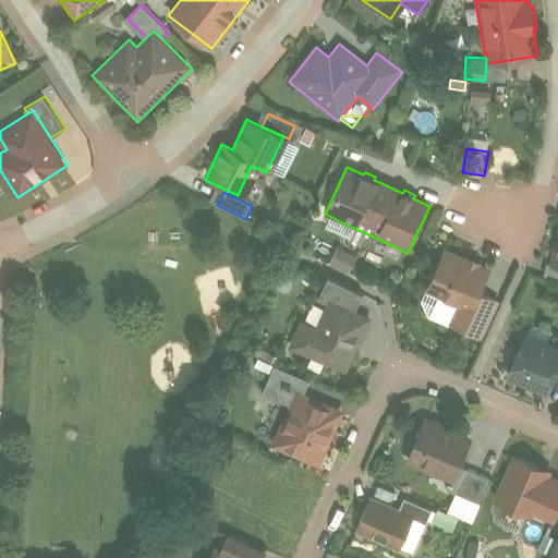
[(349,238),(353,228),(331,217),(327,228),(349,238)]
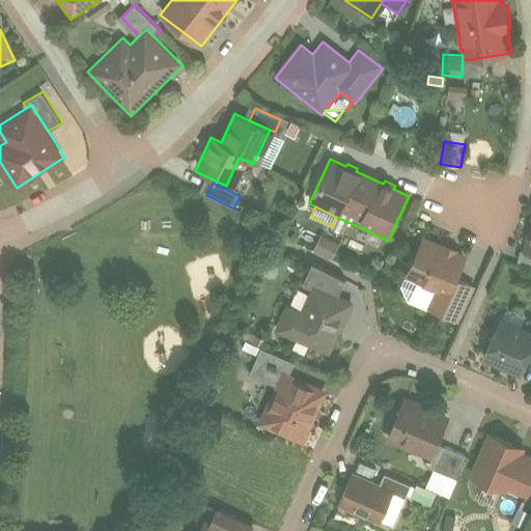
[(351,223),(336,217),(332,226),(330,230),(344,238),(351,223)]
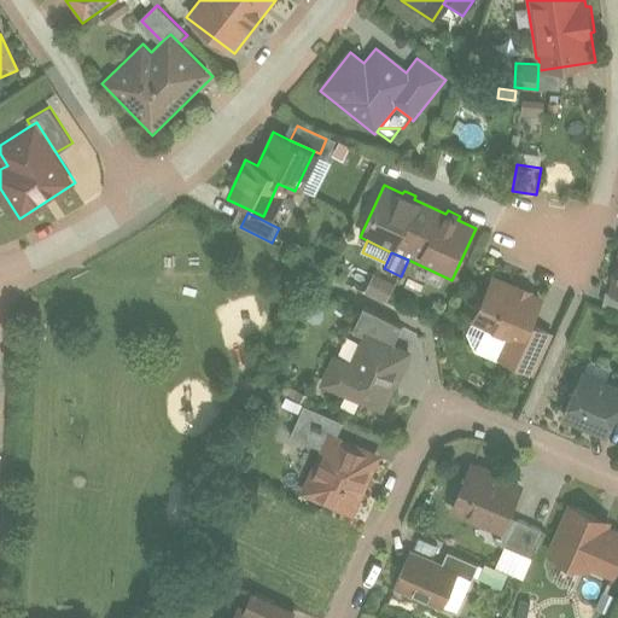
[(548,299),(494,274),(467,332),(476,355),(516,373),(537,325),(548,299)]
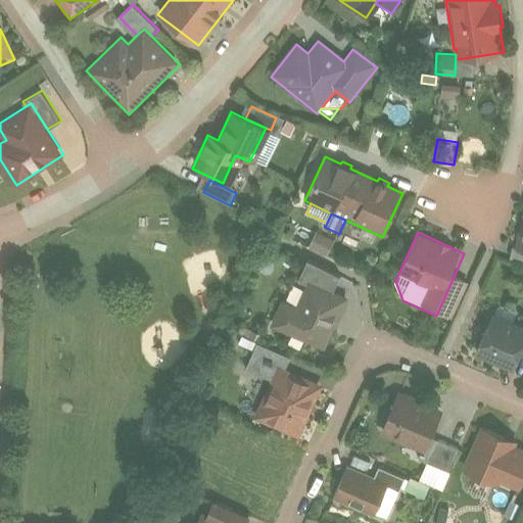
[(334,242),(318,233),(310,247),(325,256),(334,242)]
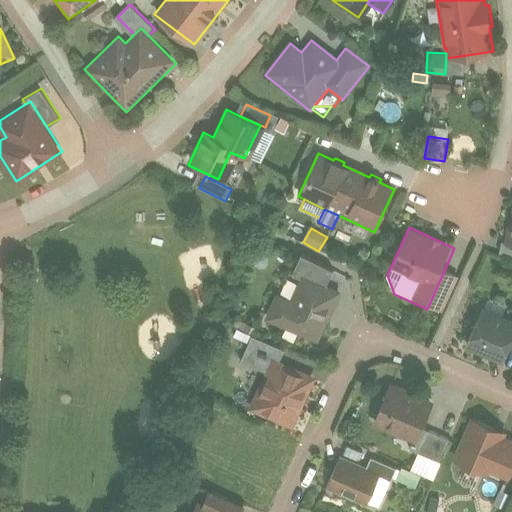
[(302,274),(327,286),(334,270),(303,256),(294,274),(301,278),(302,274)]
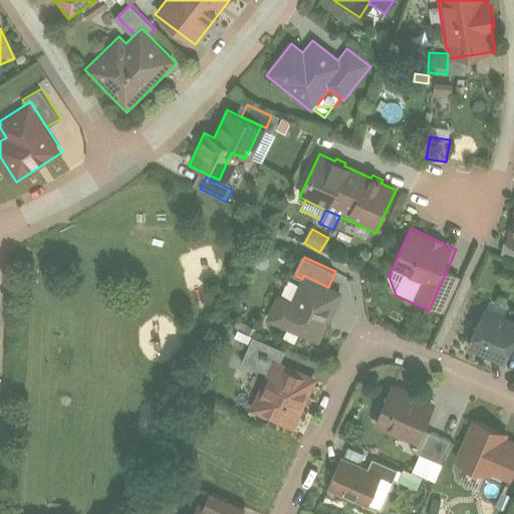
[(462,277),(447,270),(429,310),(443,316),(462,277)]
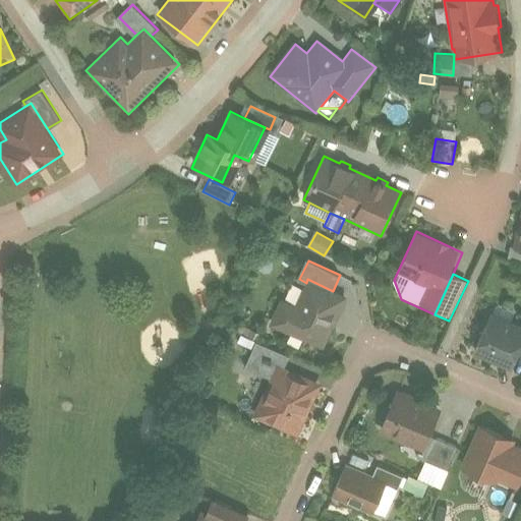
[(282,297),(270,325),(323,348),(346,297),(333,291),(307,279),(306,283),(304,288),(296,304),(287,299),(282,297)]
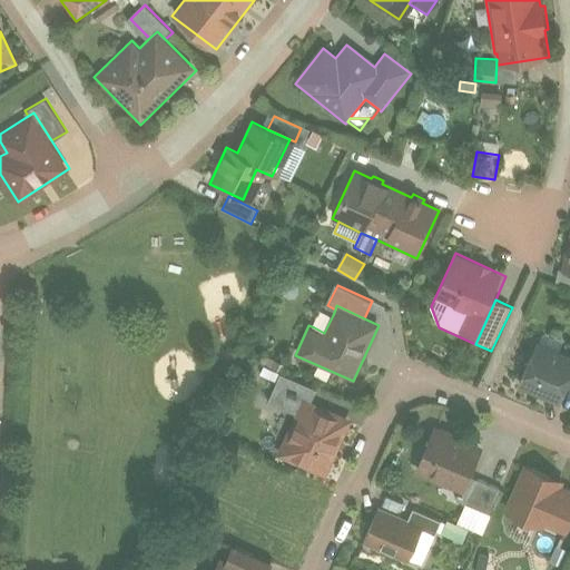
[(324,333),(333,315),(322,310),(314,327),(324,333)]
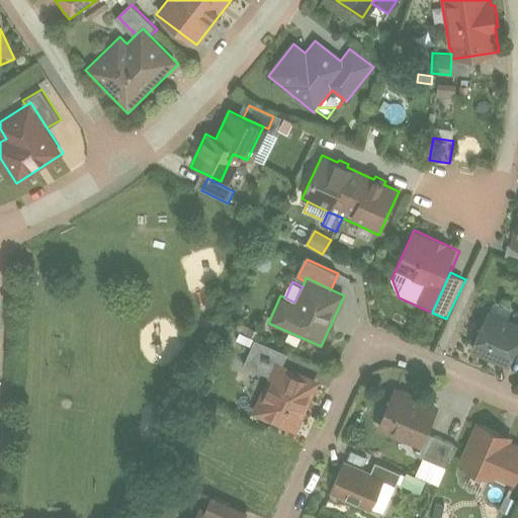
[(517,329),(488,315),(470,351),(508,369),(517,349),(517,329)]
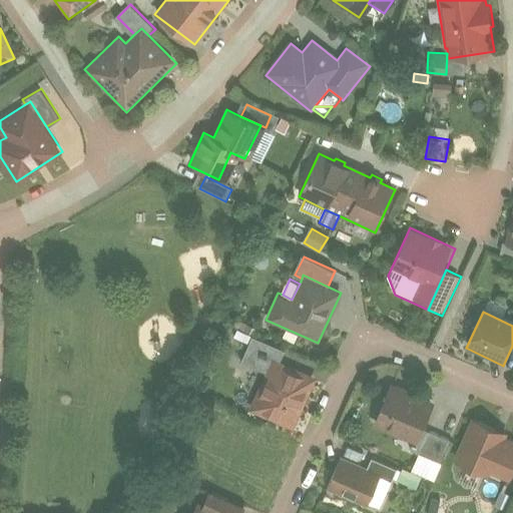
[(235,337),(249,343),(252,336),(239,330),(235,337)]
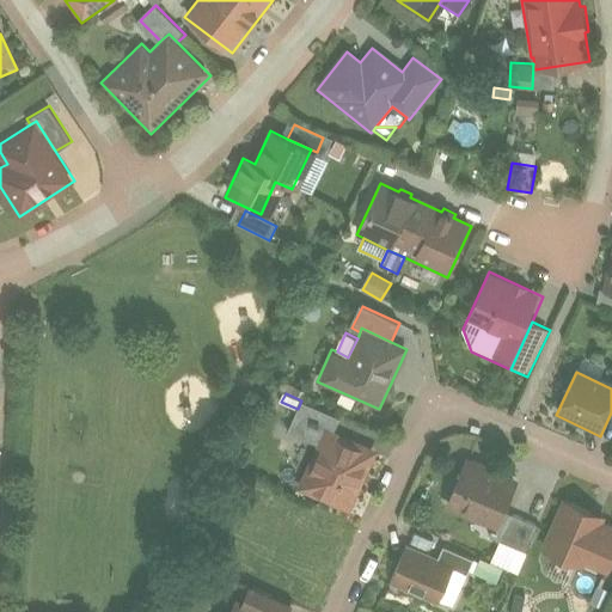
[(287,433),(317,446),(325,428),(336,433),(342,418),(301,401),(298,409),(287,433)]
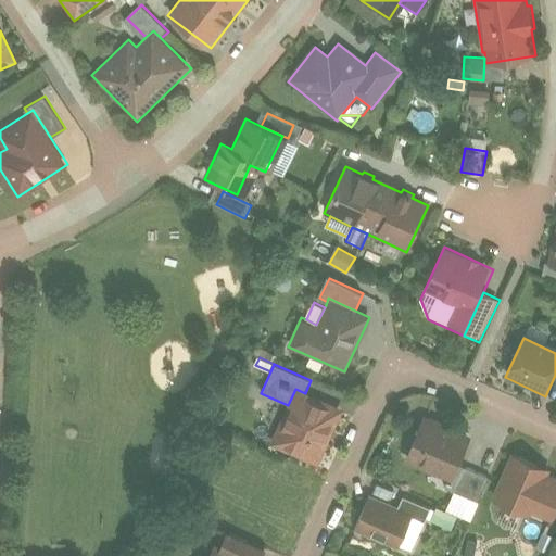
[(288,405),(269,446),(318,468),(344,411),(305,393),(295,389),(288,405)]
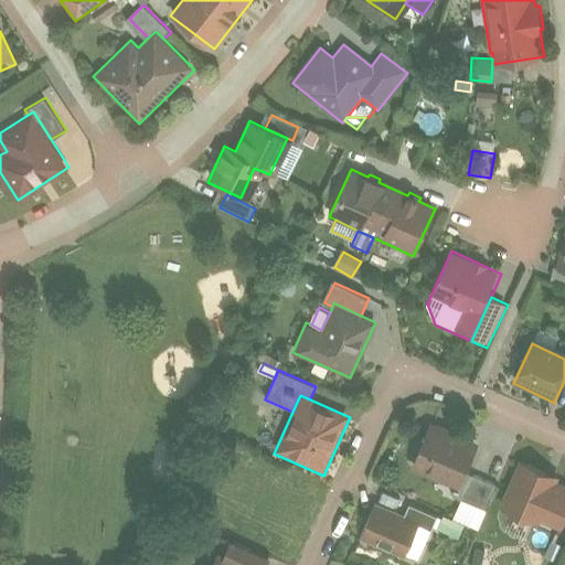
[(480,446),(433,425),(422,449),(413,468),(411,472),(459,493),(480,446)]
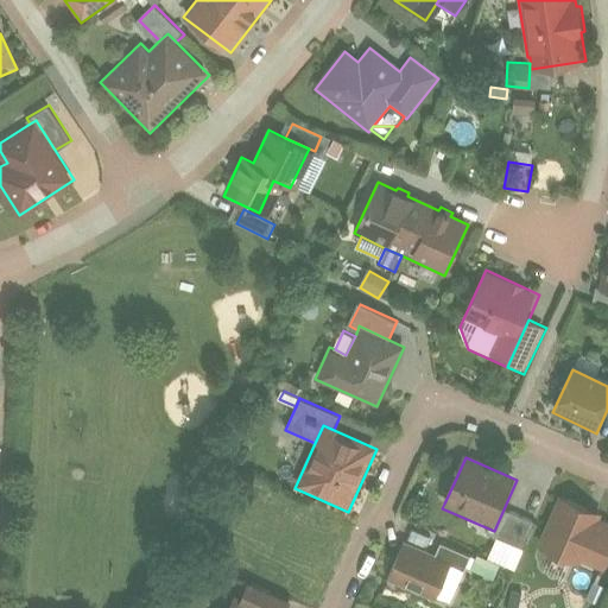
[(432,499),(444,504),(454,483),(442,479),(432,499)]
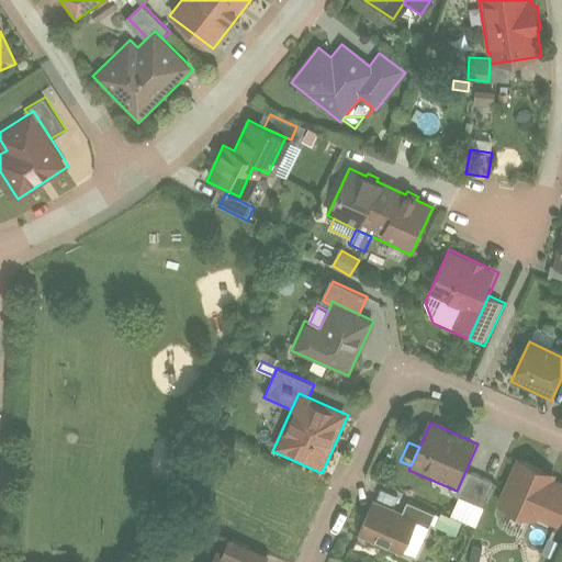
[(557,478),(518,460),(496,507),(535,525),(537,521),(559,531),(561,525),(561,483),(555,481),(557,478)]
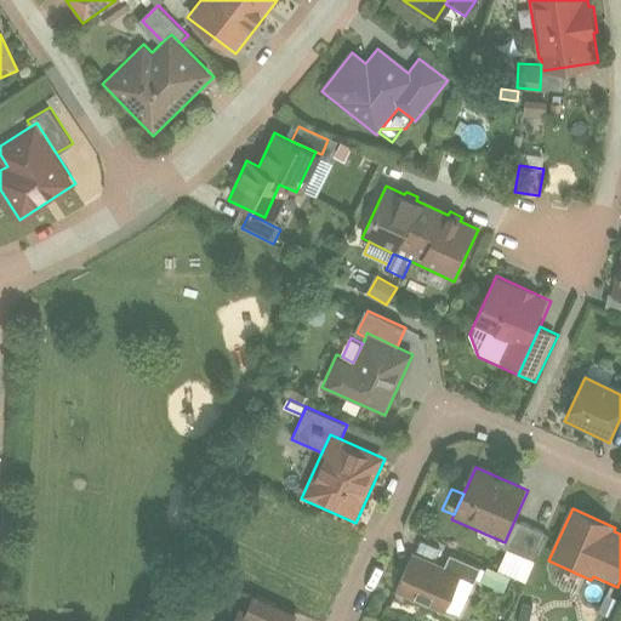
[(547,539),(519,527),(507,553),(535,565),(547,539)]
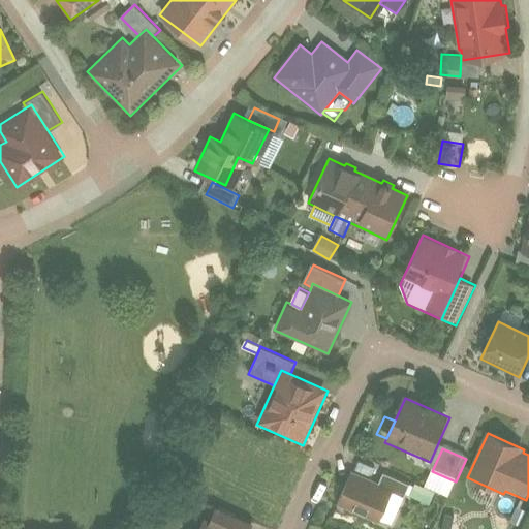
[(456,481),(432,471),(425,488),(448,499),(456,481)]
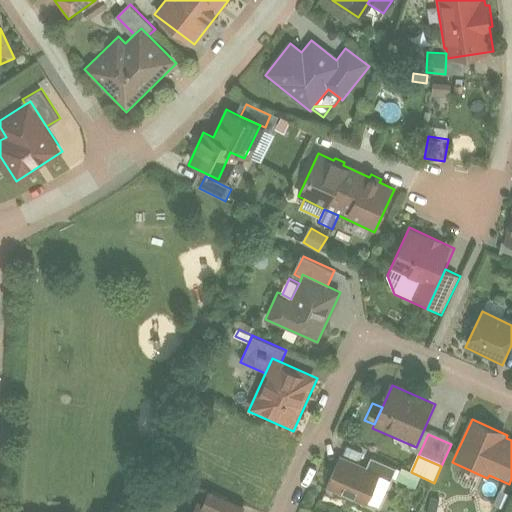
[(374,459),(367,473),(381,479),(392,485),(399,471),(374,459)]
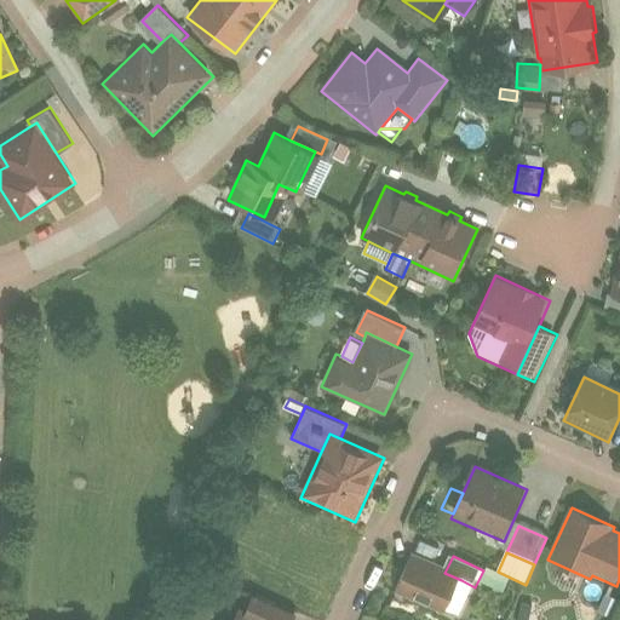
[(413,557),(396,591),(445,615),(461,580),(445,573),(413,557)]
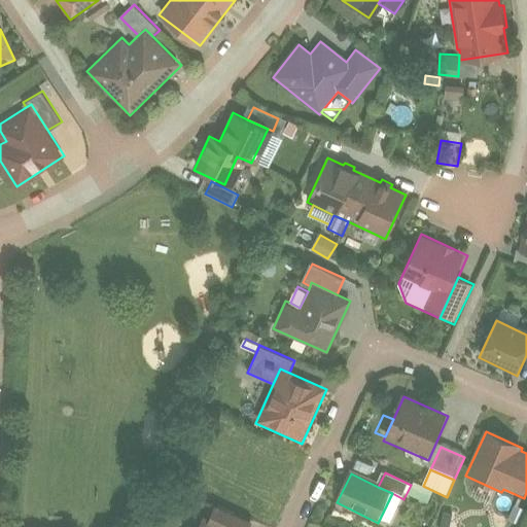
[(216,505),(209,522),(220,526),(250,526),(253,522),(216,505)]
